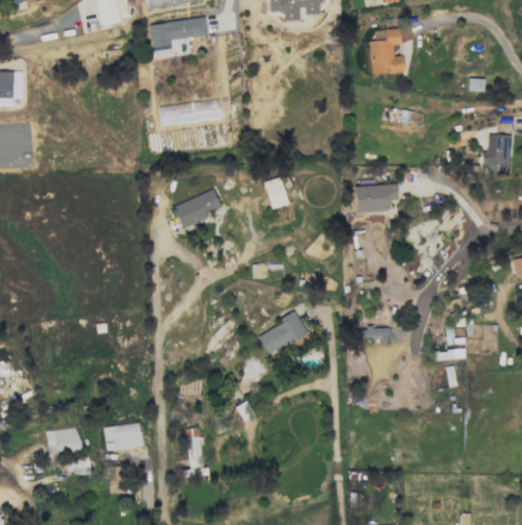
[(96,0),(103,26),(121,22),(116,0),(96,0)]
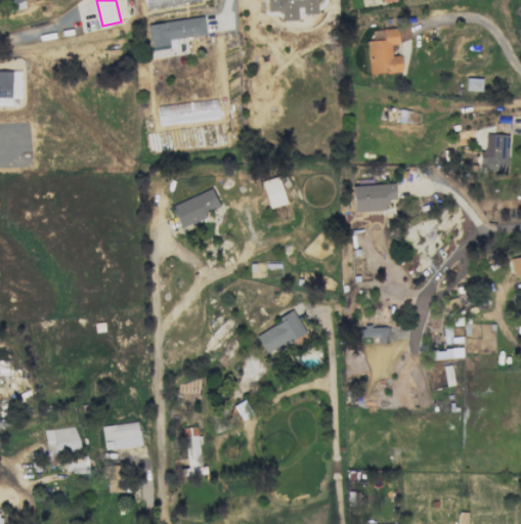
[(269,0),(270,12),(284,12),(284,20),(301,20),(301,14),(319,13),(319,0),(322,0),(269,0)]
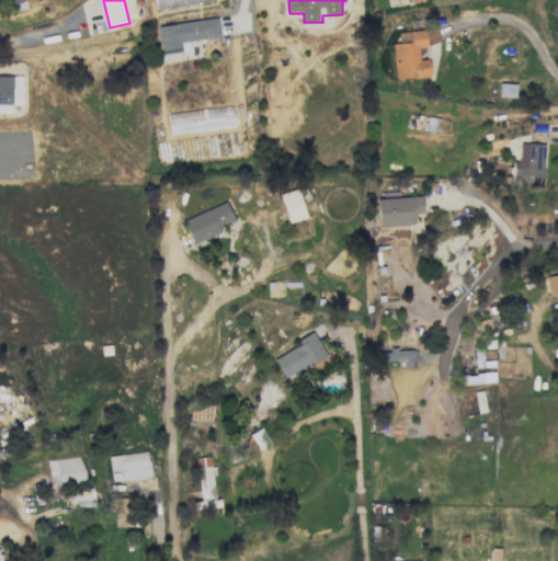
[(161,25),(166,58),(184,56),(183,43),(223,37),(220,19),(161,25)]
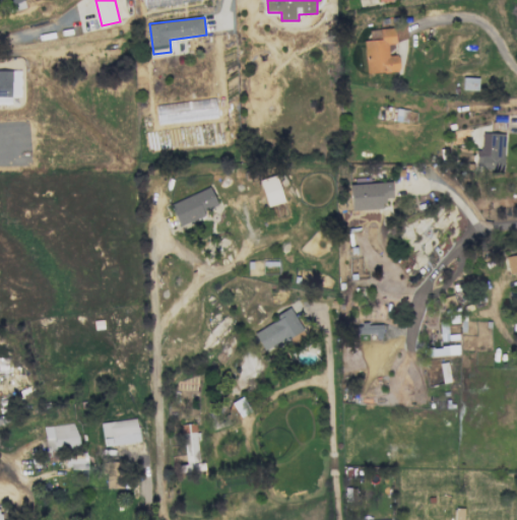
[(372,29),(372,40),(367,41),(368,73),(401,71),(400,55),(391,55),(390,44),(397,44),(396,27),(372,29)]
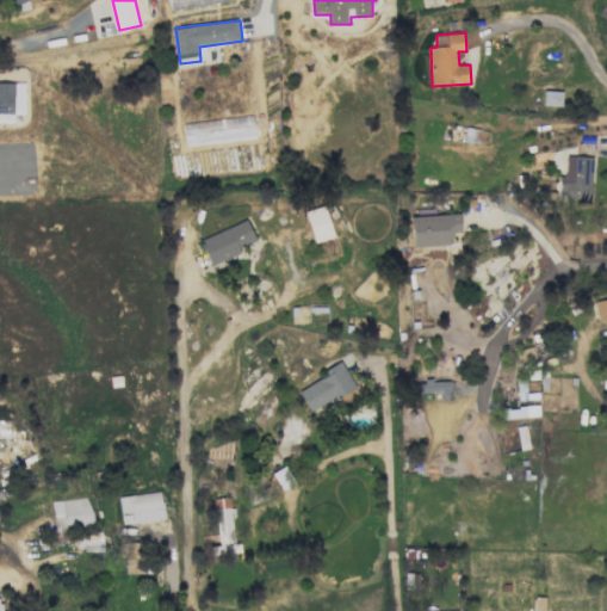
[(546,105),(564,106),(564,91),(546,91),(546,105)]
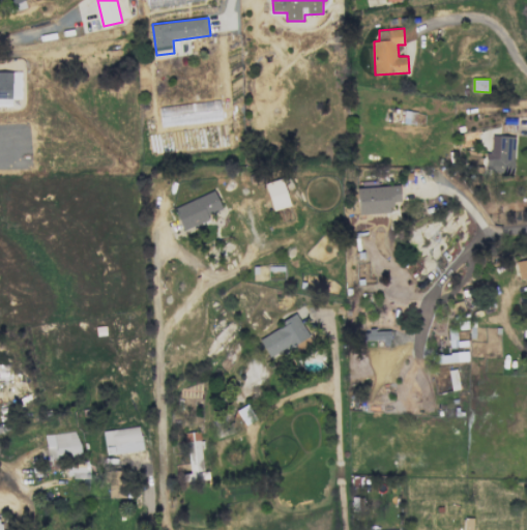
[(489,152),(488,172),(515,173),(516,136),(494,136),(494,152),(489,152)]
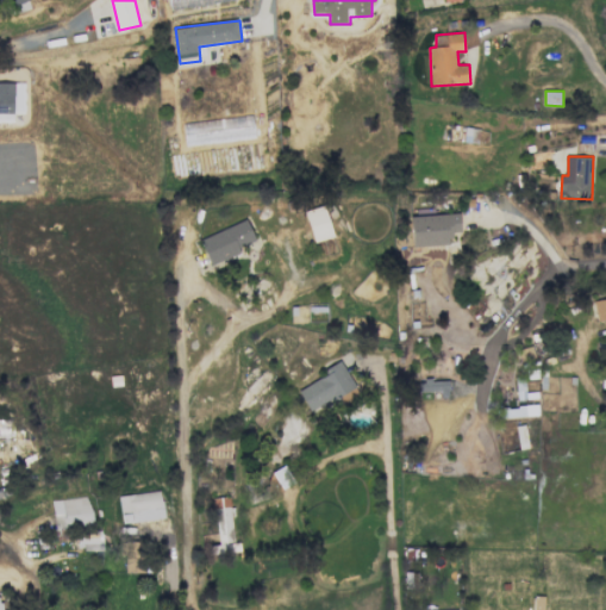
[(336,236),(325,205),(306,211),(317,242),(336,236)]
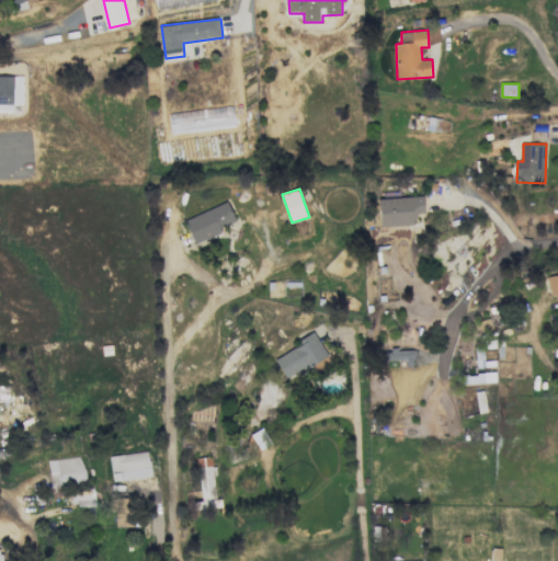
[(380,227),(416,226),(416,215),(426,214),(425,197),(380,198),(380,227)]
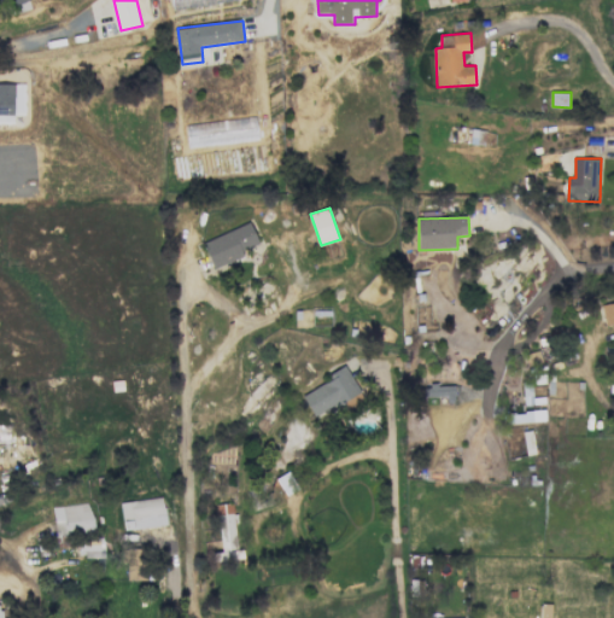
[(244,250),(261,243),(252,222),(204,243),(216,269),(246,256),(244,250)]
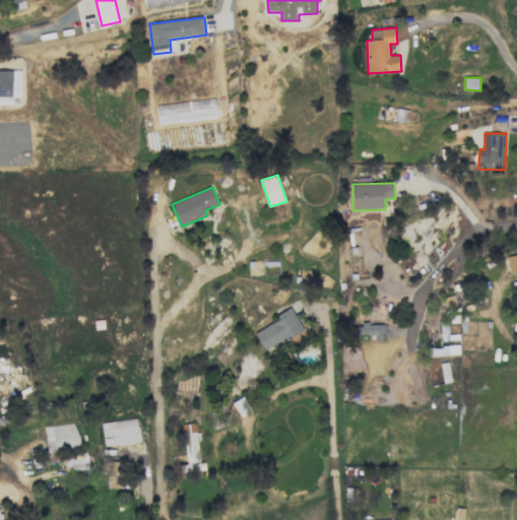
[(278,315),(280,319),(256,333),(266,350),(305,329),(292,307),(278,315)]
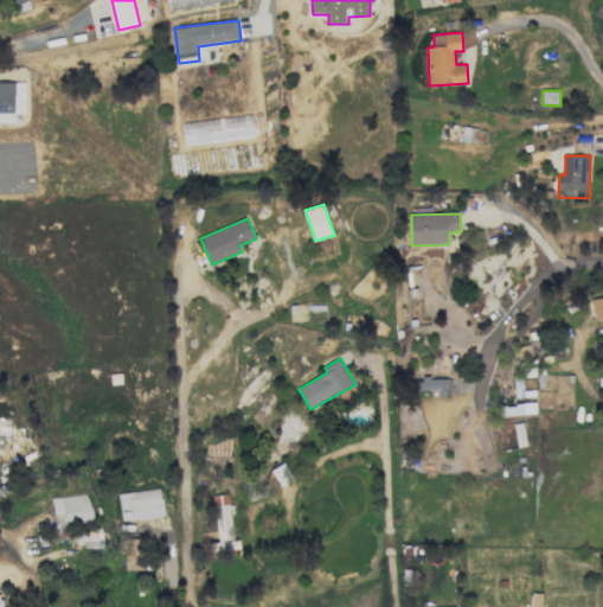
[(448,377),(419,378),(421,391),(449,390),(448,377)]
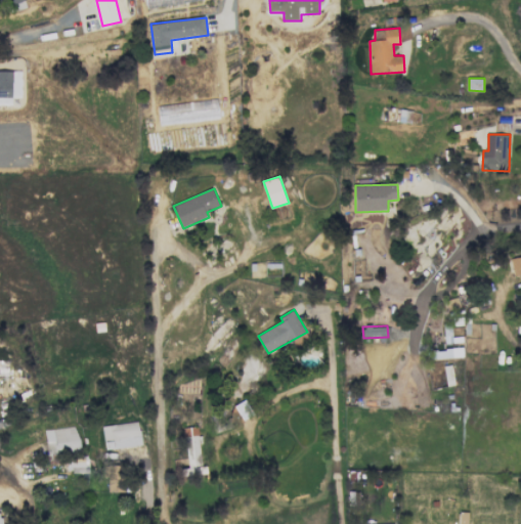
[(104,426),(106,448),(142,445),(140,422),(104,426)]
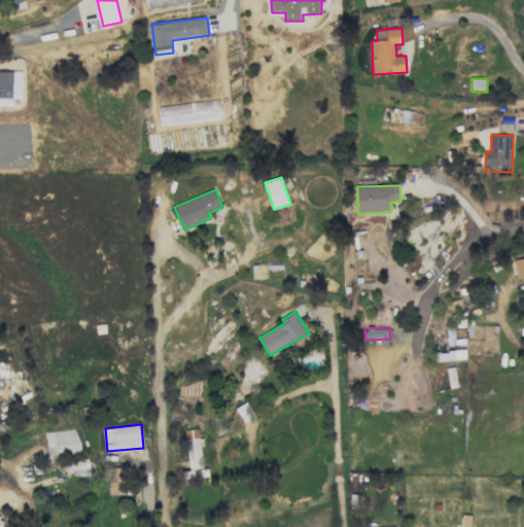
[(49,456),(81,454),(79,429),(47,432),(49,456)]
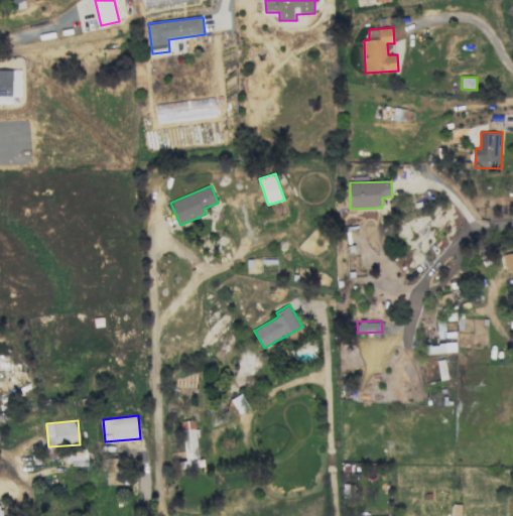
[(186,461),(180,462),(181,469),(202,467),(198,420),(182,421),(186,461)]
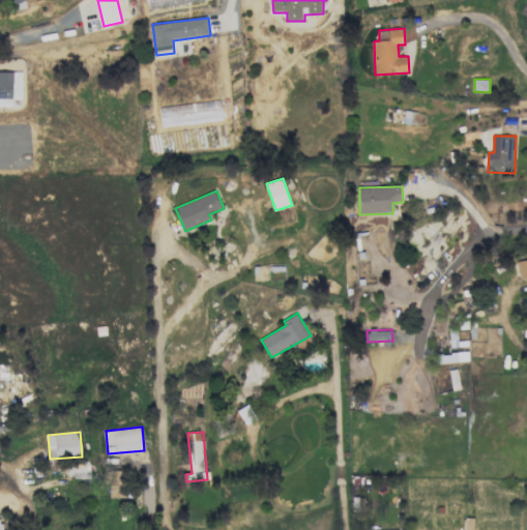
[(91,477),(91,462),(69,463),(69,478),(91,477)]
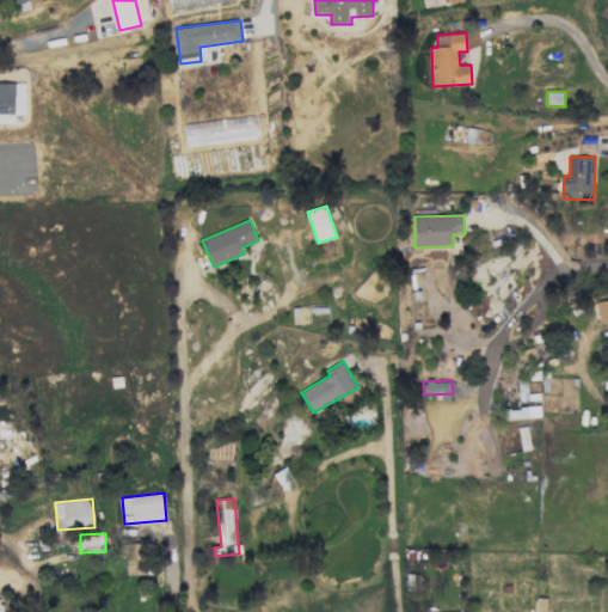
[(126,575),(147,575),(146,544),(126,544),(126,575)]
